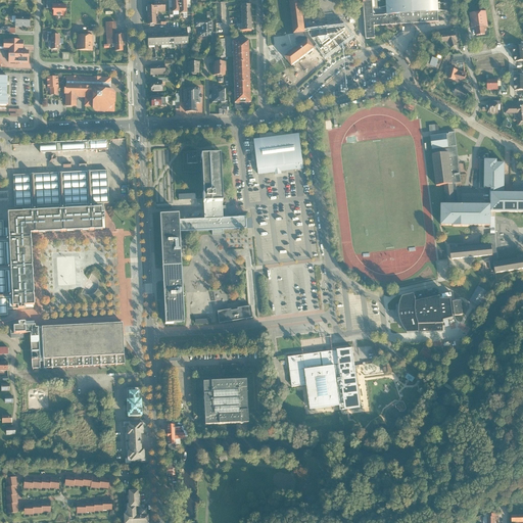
[(290,0),(294,35),(299,45),(284,56),(292,66),(306,55),(314,49),(316,47),(310,40),(307,36),(305,31),(301,0),(290,0)]
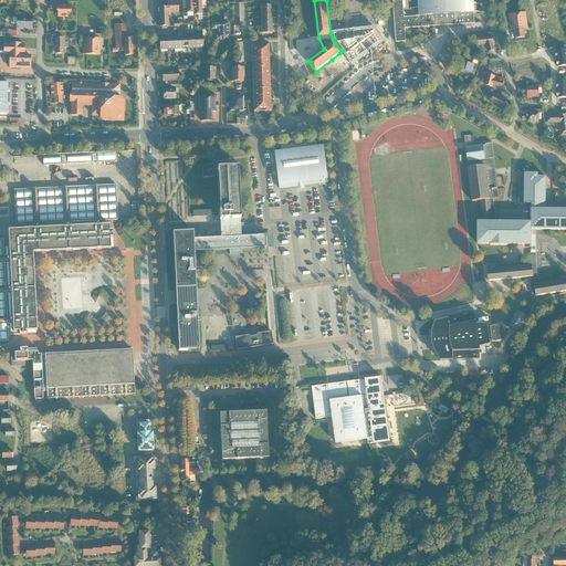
[(392,0),(396,42),(407,41),(406,28),(419,27),(419,16),(405,17),(402,0),(392,0)]
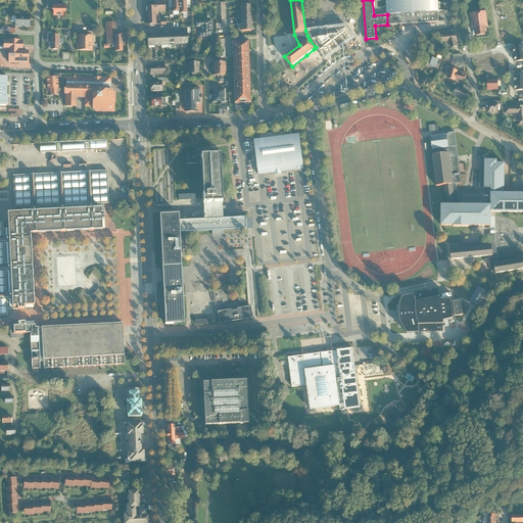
[(385,0),(387,14),(387,25),(402,24),(412,24),(417,22),(439,21),(439,12),(437,0),(385,0)]
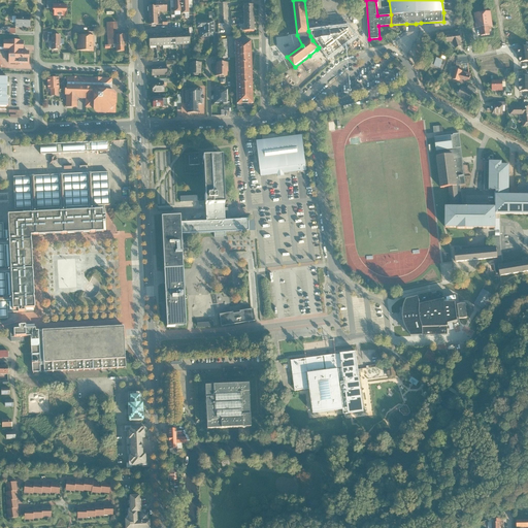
[(149,6),(150,15),(158,15),(158,12),(167,11),(167,1),(156,1),(157,5),(149,6)]
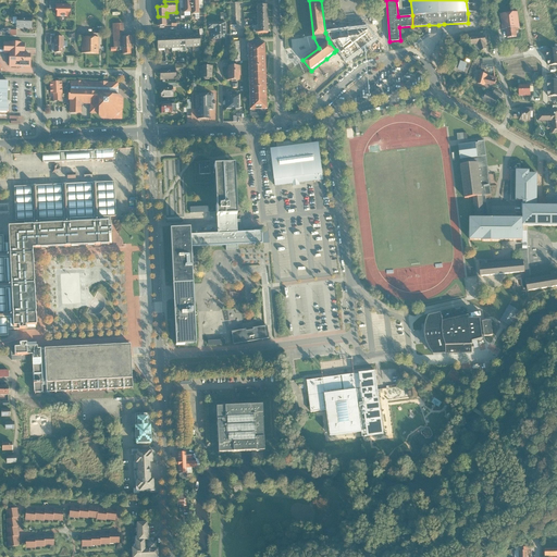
[(70,5),(56,5),(56,19),(70,19),(70,5)]
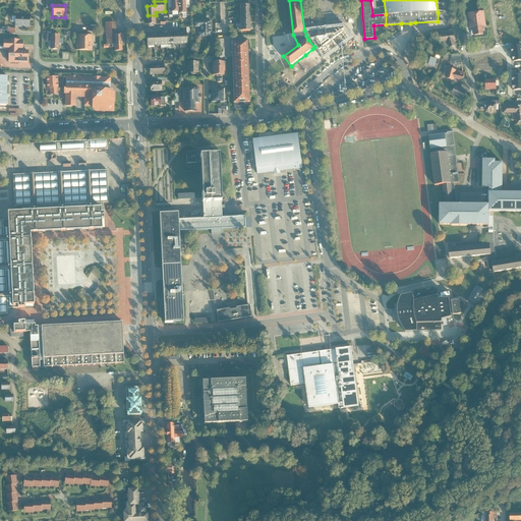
[(486,25),(484,10),(468,12),(469,22),(466,22),(467,29),(474,27),(475,35),(484,34),(484,30),(485,29),(485,25),(486,25)]
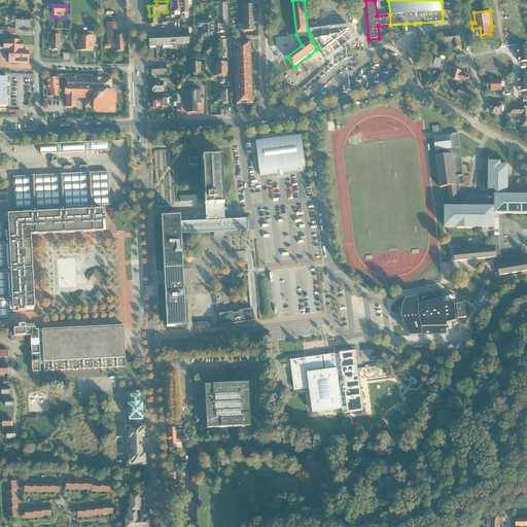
[(30,28),(31,14),(16,14),(16,27),(30,28)]
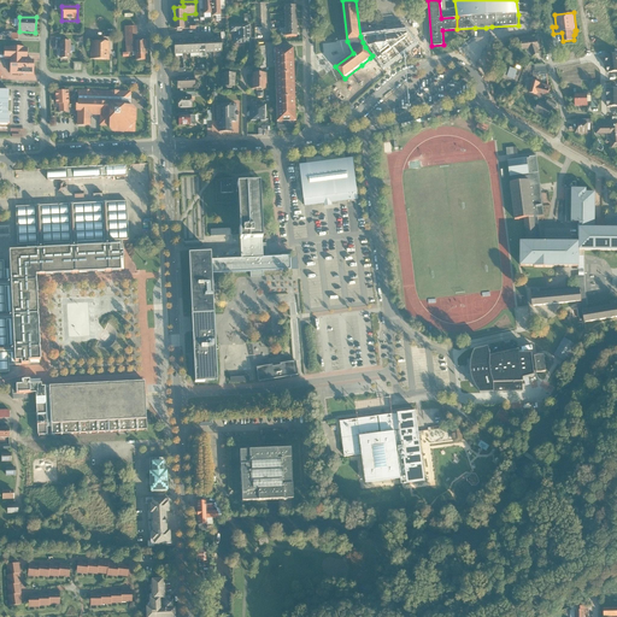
[(184,31),(184,18),(175,18),(175,31),(184,31)]
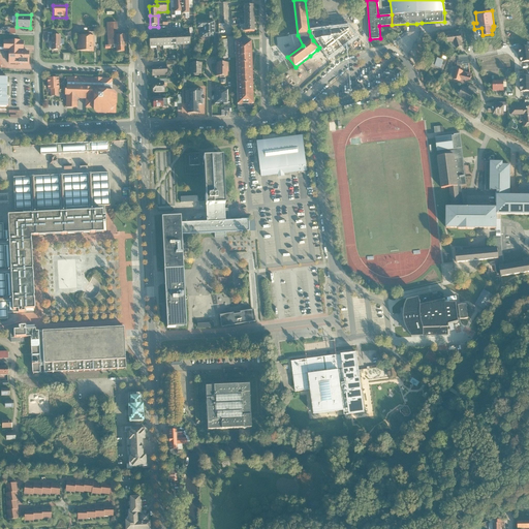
[(216,33),(215,21),(197,21),(197,28),(203,28),(203,31),(200,31),(201,37),(215,37),(216,37),(216,33)]
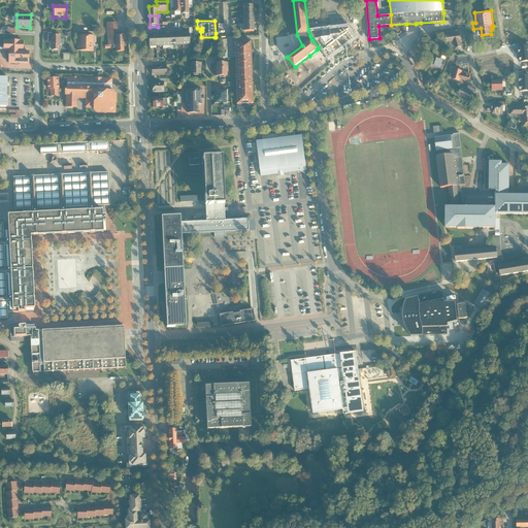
[(116,23),(106,24),(108,45),(116,45),(116,43),(113,43),(113,35),(117,35),(116,23)]
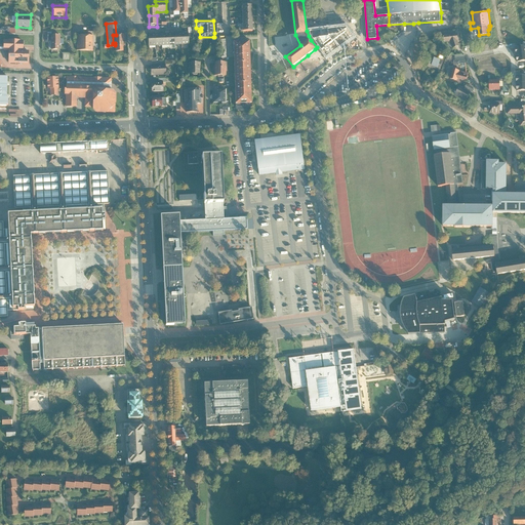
[(311,40),(317,47),(326,58),(353,37),(345,27),(309,32),(309,33),(309,36),(311,40)]
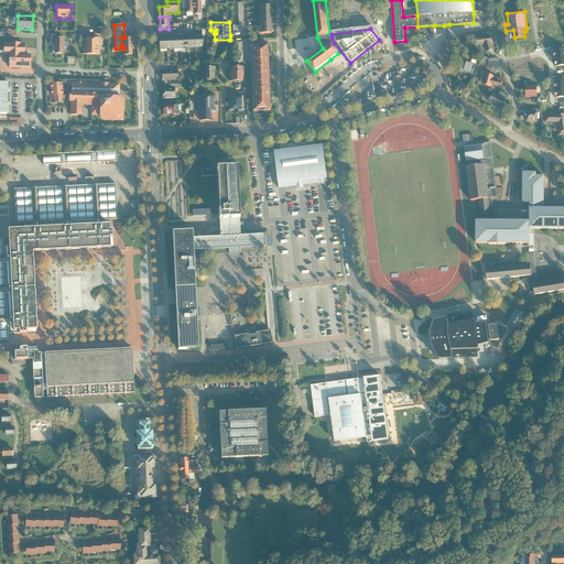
[(491,35),(477,38),(478,45),(485,44),(487,52),(495,49),(492,43),(491,35)]
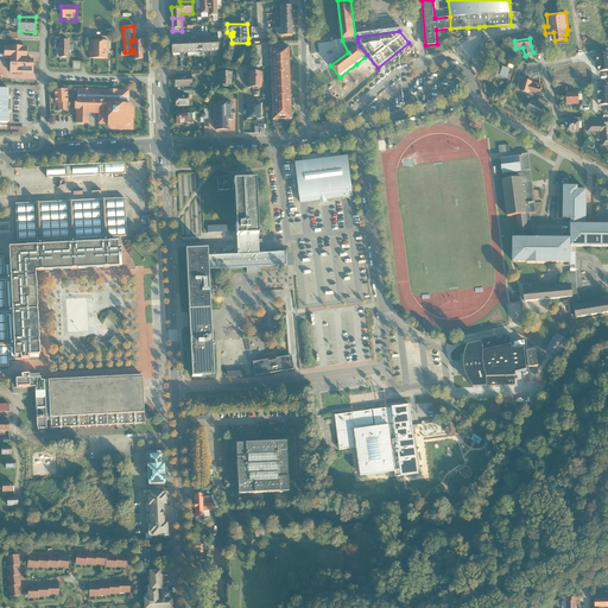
[(108,58),(108,42),(89,40),(89,58),(108,58)]
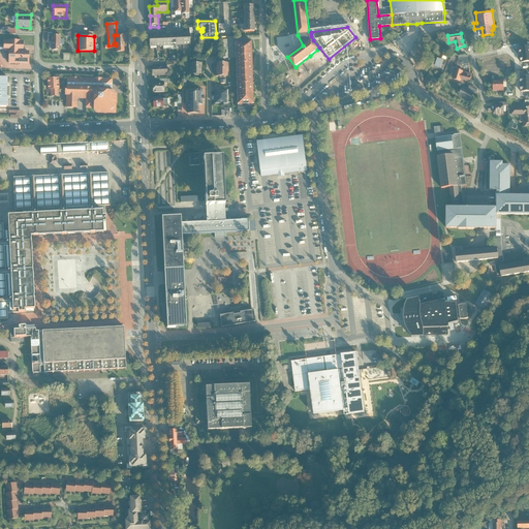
[(117,35),(114,35),(114,43),(116,43),(116,45),(117,52),(124,52),(124,43),(126,43),(126,35),(117,35)]
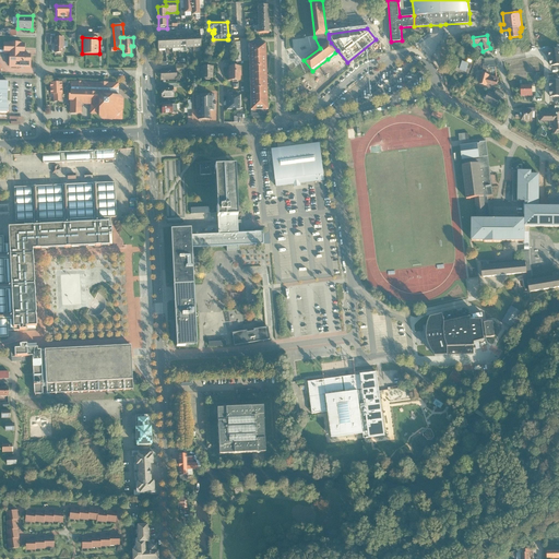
[(49,38),(48,44),(52,44),(52,45),(55,45),(55,54),(62,54),(63,47),(64,38),(49,38)]
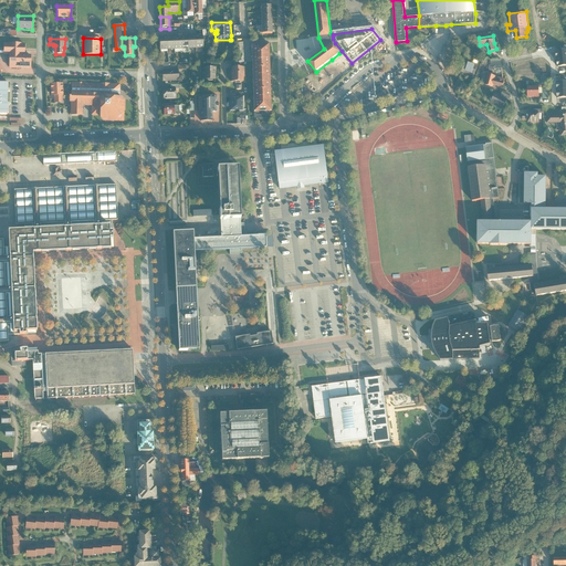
[(270,43),(253,44),(253,66),(271,66),(270,43)]
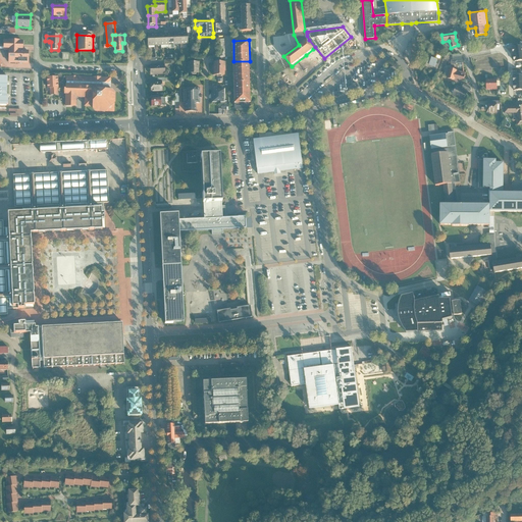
[(24,45),(10,44),(9,62),(30,63),(30,51),(23,51),(24,45)]
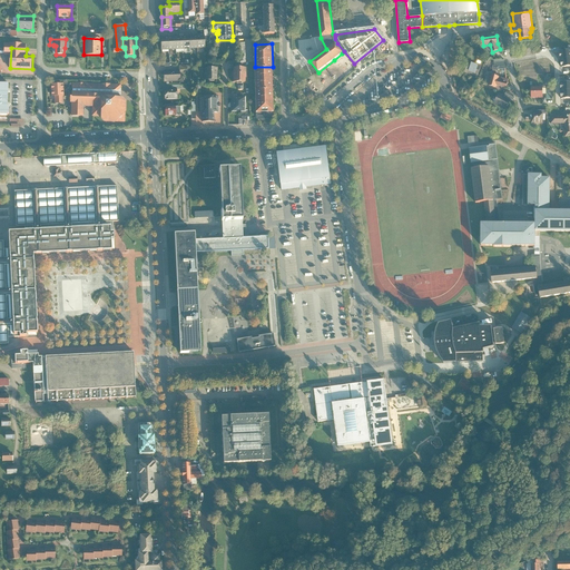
[(569,50),(559,51),(560,60),(569,58),(569,50)]
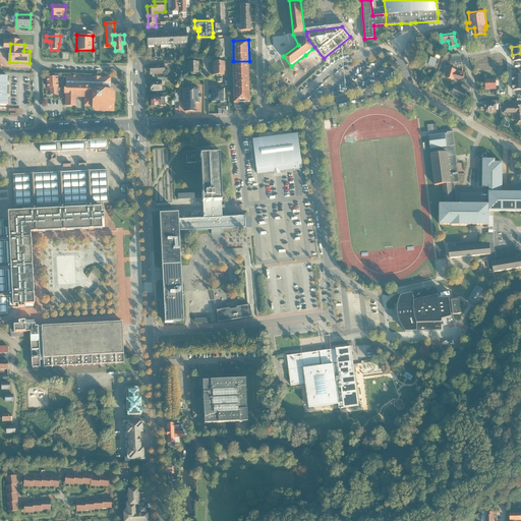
[(520,53),(512,55),(513,62),(520,60),(520,53)]
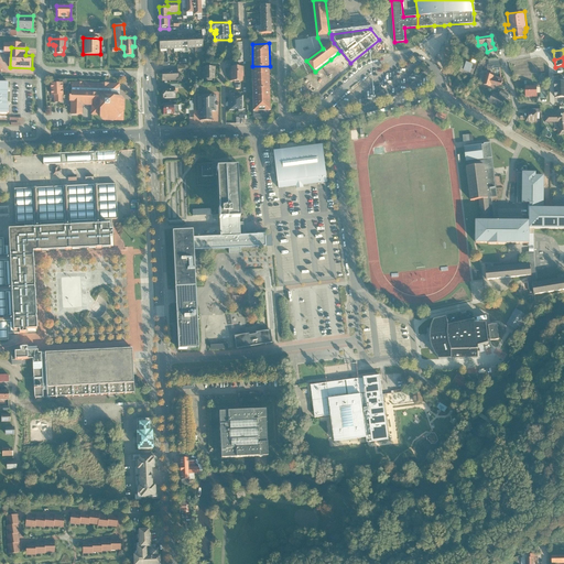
[(500,68),(499,58),(488,61),(489,69),(500,68)]
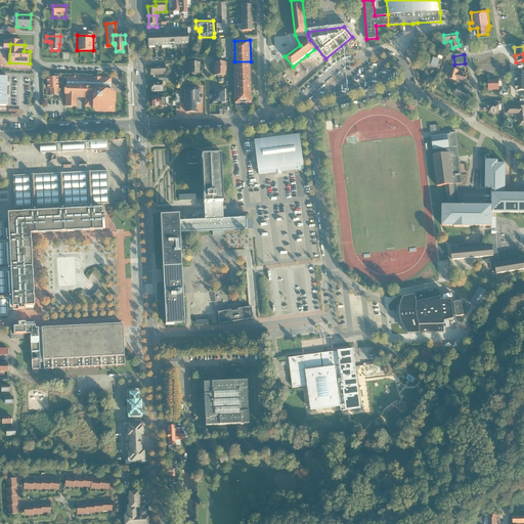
[(439,71),(444,57),(438,55),(437,58),(431,56),(427,68),(432,69),(432,68),(439,71)]
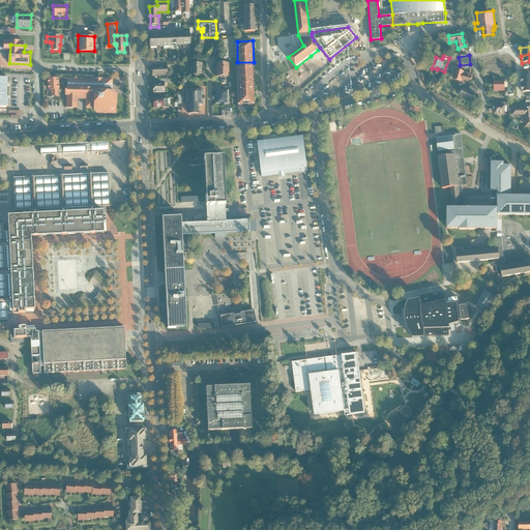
[(202,75),(202,62),(192,62),(192,75),(202,75)]
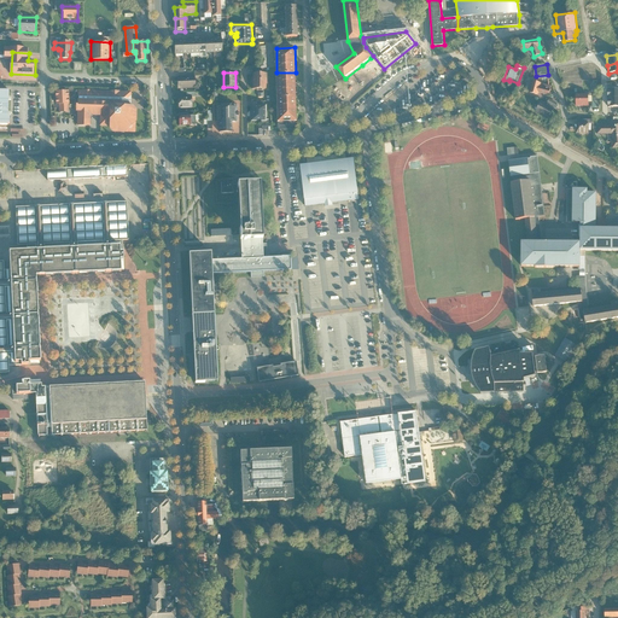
[(296,73),(277,73),(278,97),(297,97),(296,73)]
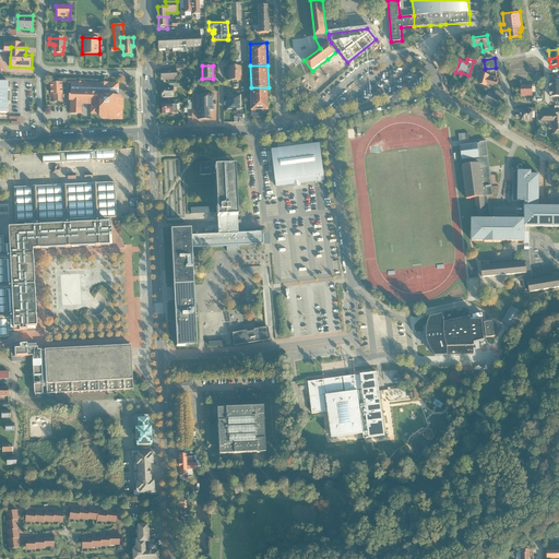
[(241,81),(241,67),(227,67),(227,81),(241,81)]
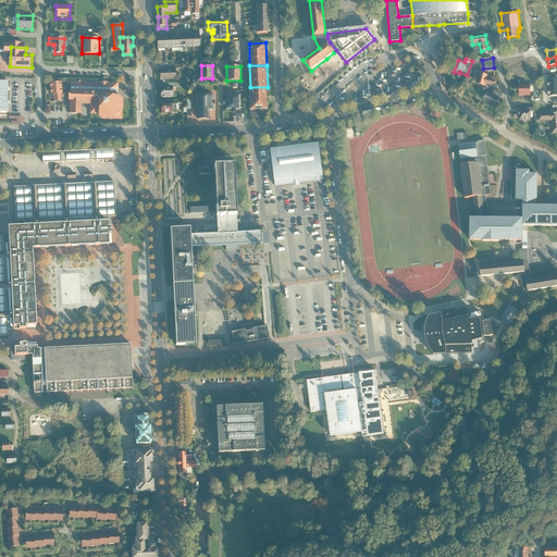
[(176,69),(160,69),(160,81),(176,79),(176,69)]
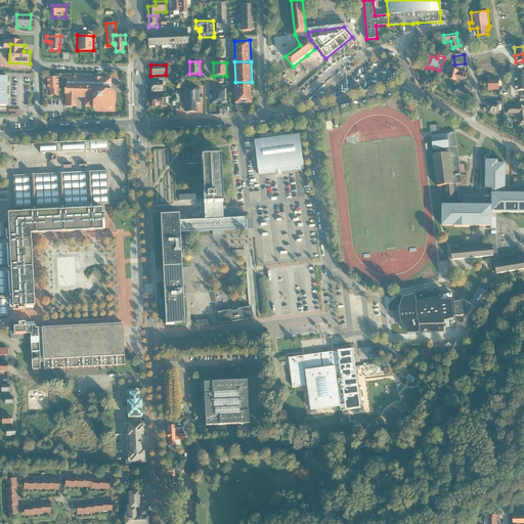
[(468,73),(452,69),(449,78),(456,81),(457,79),(466,81),(468,73)]
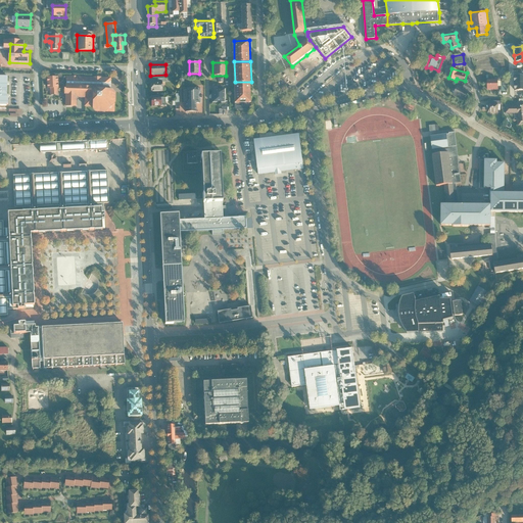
[(426,83),(429,77),(423,75),(420,81),(426,83)]
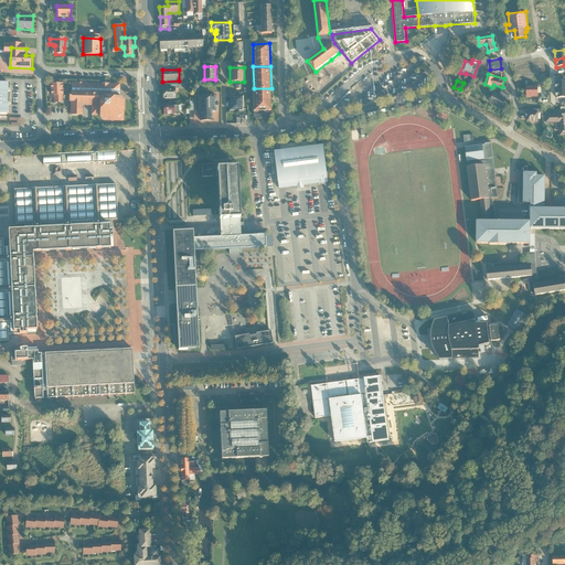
[(120,84),(71,82),(70,115),(83,116),(83,106),(92,106),(91,115),(99,116),(99,117),(103,121),(125,121),(125,100),(121,97),(119,96),(120,84)]
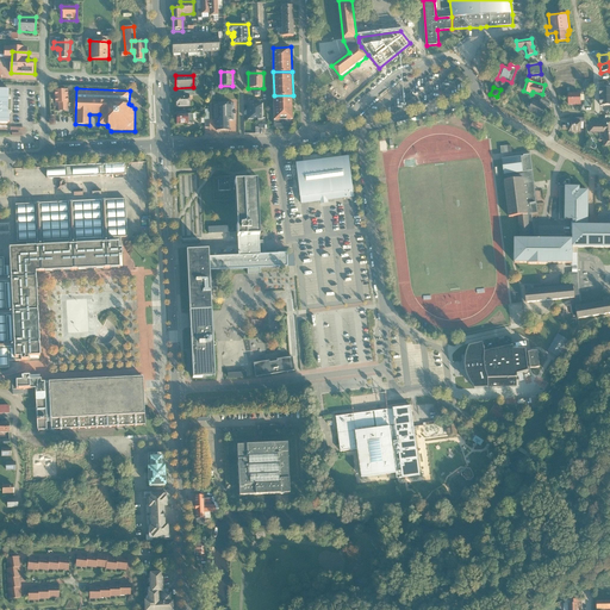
[(609,88),(599,89),(599,98),(609,97),(609,88)]
